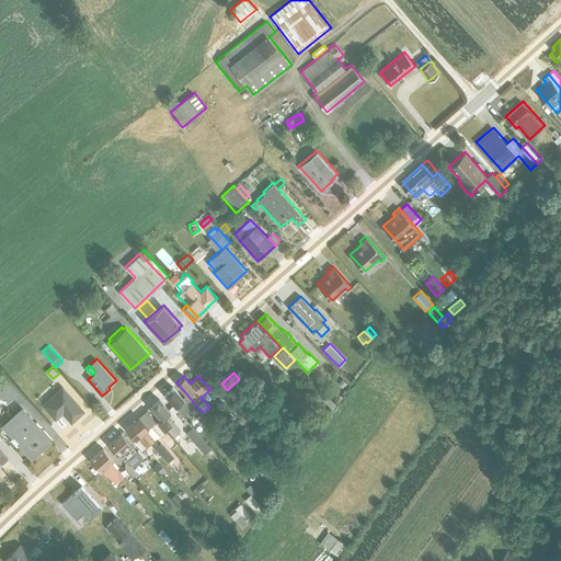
[(202,380),(210,389),(213,392),(217,388),(206,376),(202,380)]
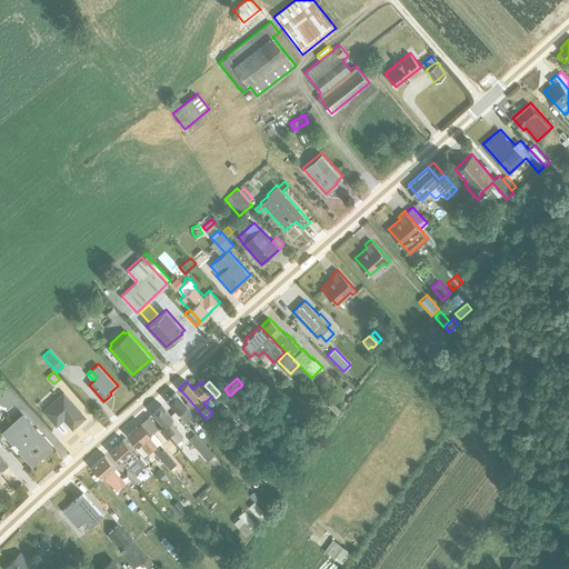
[(63,390),(42,410),(57,426),(63,419),(72,429),(87,416),(63,390)]
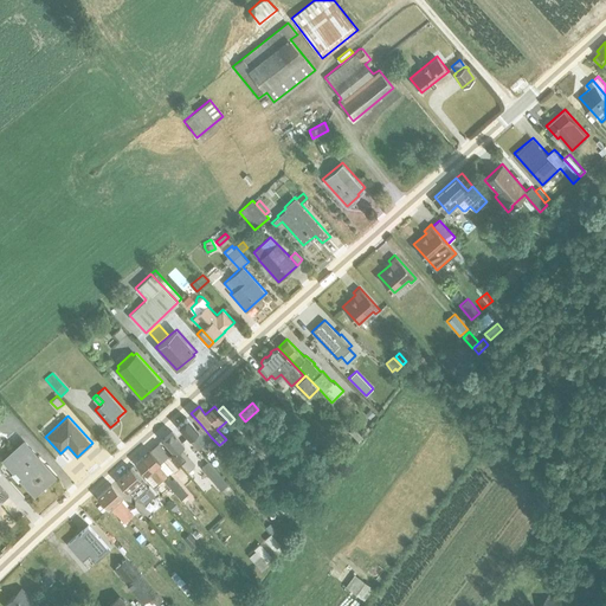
[(211,437),(201,425),(197,429),(187,417),(178,425),(198,449),(211,437)]
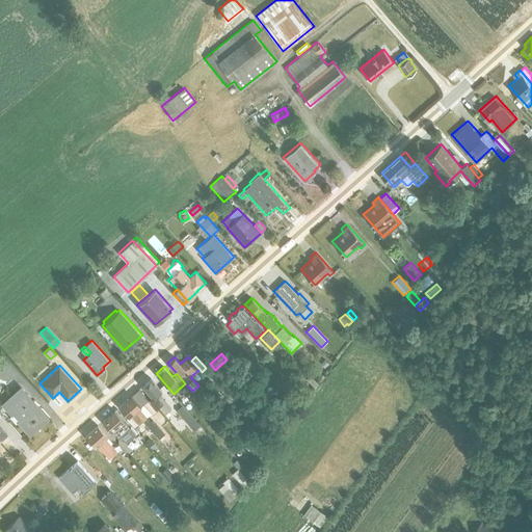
[(310,374),(306,378),(315,388),(319,383),(310,374)]
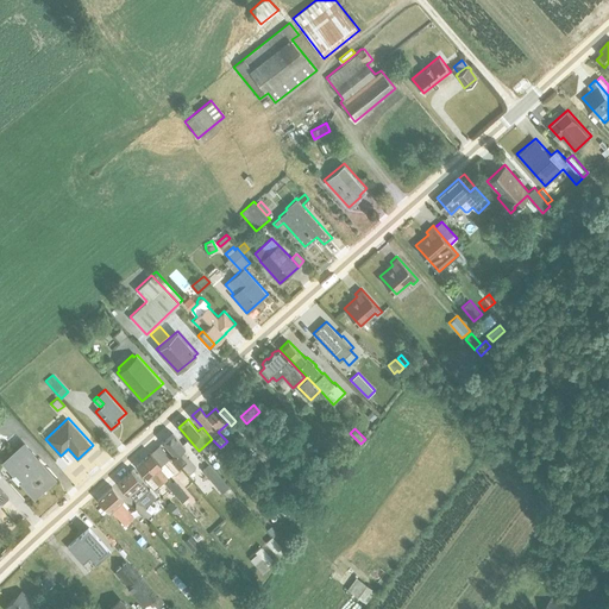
[(173,432),(163,441),(175,454),(171,457),(179,465),(182,463),(189,471),(196,465),(182,450),(184,446),(173,432)]
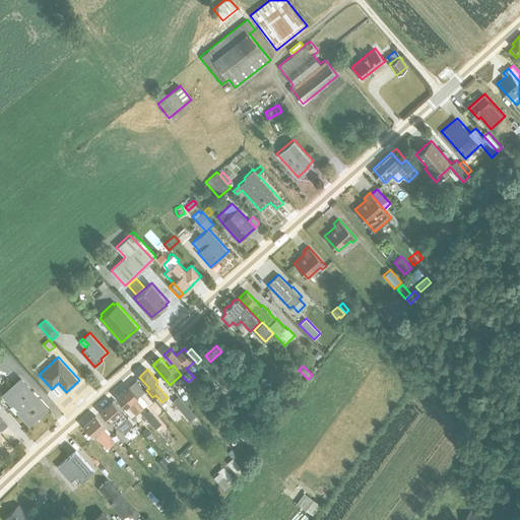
[(20,377),(1,394),(11,404),(9,406),(15,413),(17,411),(29,425),(49,408),(20,377)]
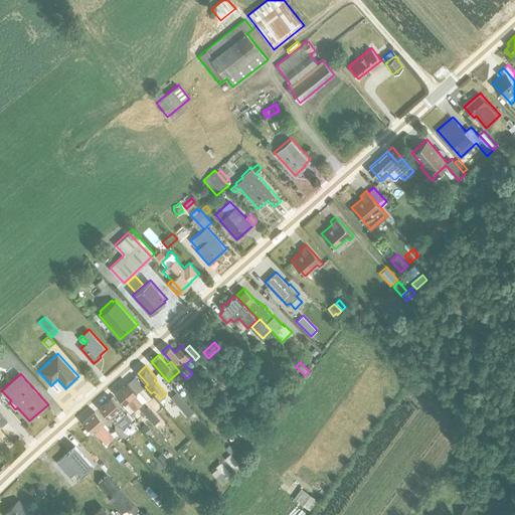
[(121,387),(145,413),(154,423),(160,418),(148,405),(147,407),(143,402),(147,399),(139,390),(144,386),(135,375),(121,387)]
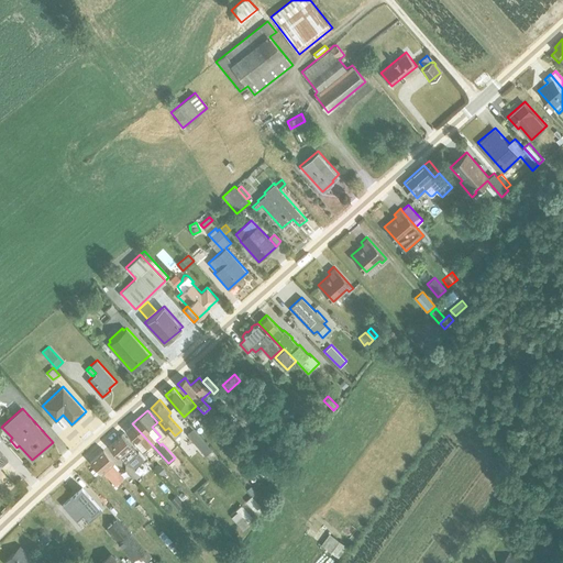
[(205,416),(199,420),(208,431),(213,426),(205,416)]
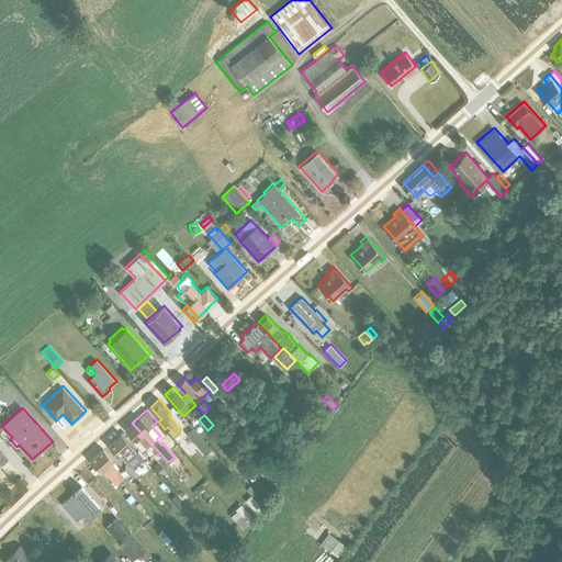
[(158,451),(132,423),(125,428),(136,440),(134,441),(149,460),(158,451)]
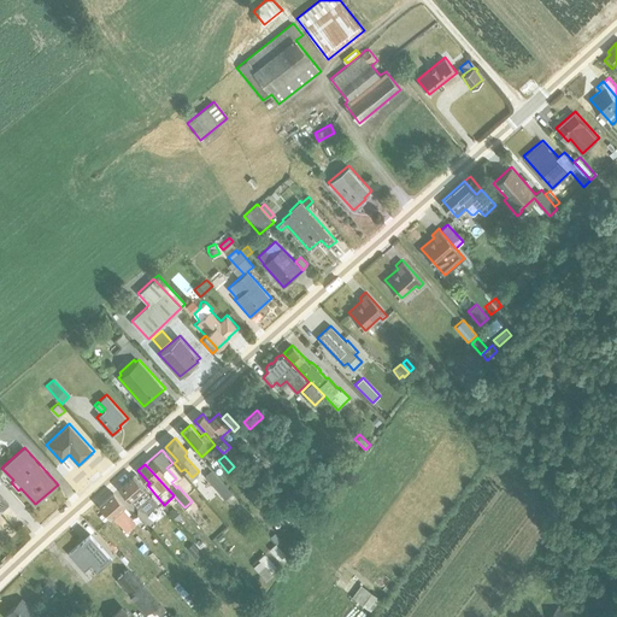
[(211,469),(205,474),(225,498),(233,493),(211,469)]
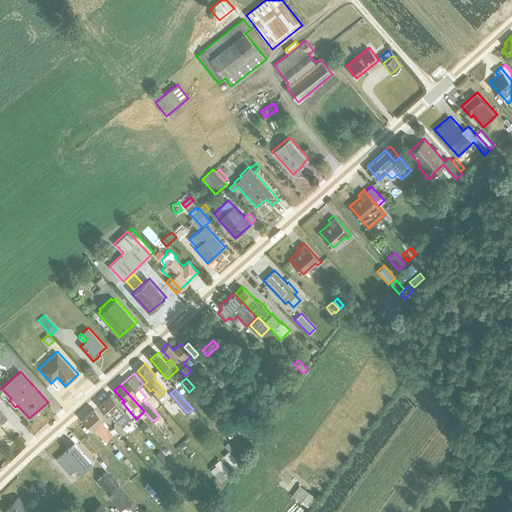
[(110,394),(98,405),(108,415),(109,414),(114,421),(125,411),(110,394)]
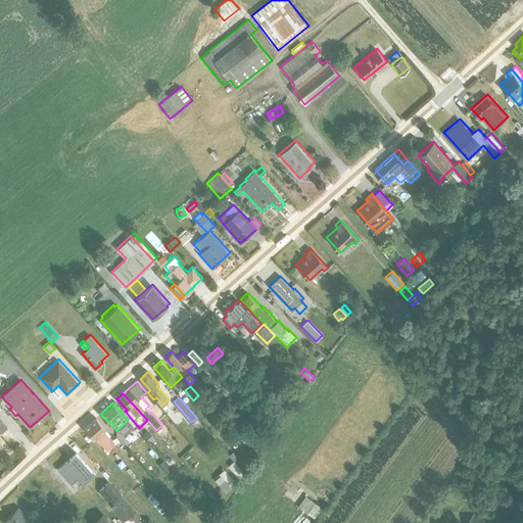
[(237,408),(229,411),(231,419),(240,416),(237,408)]
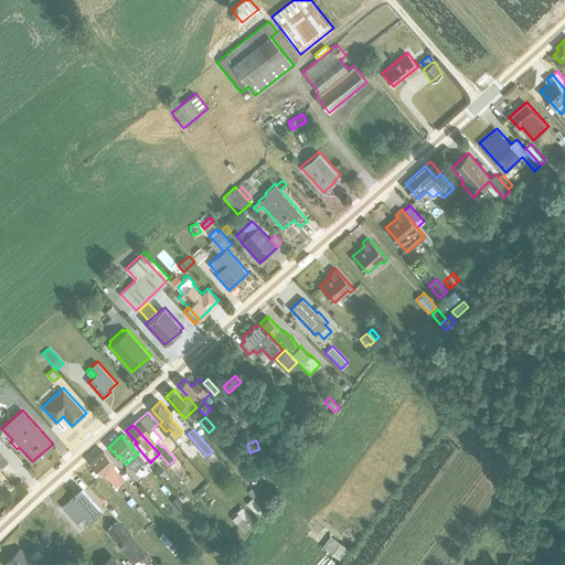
[(268,447),(264,451),(274,465),(279,460),(268,447)]
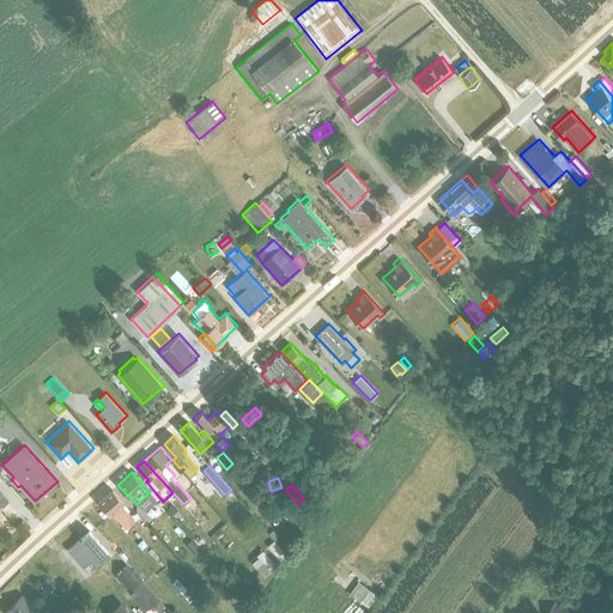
[(105,496),(131,523),(135,519),(122,504),(125,502),(113,489),(105,496)]
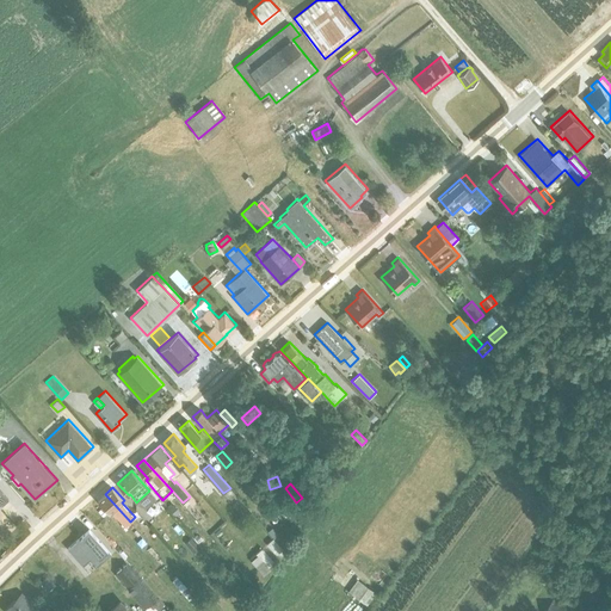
[(130,522),(105,494),(98,500),(109,513),(112,511),(125,526),(130,522)]
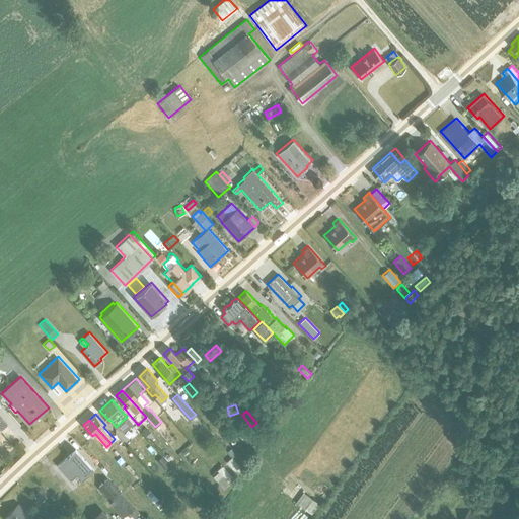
[(199,420),(195,424),(201,431),(205,427),(199,420)]
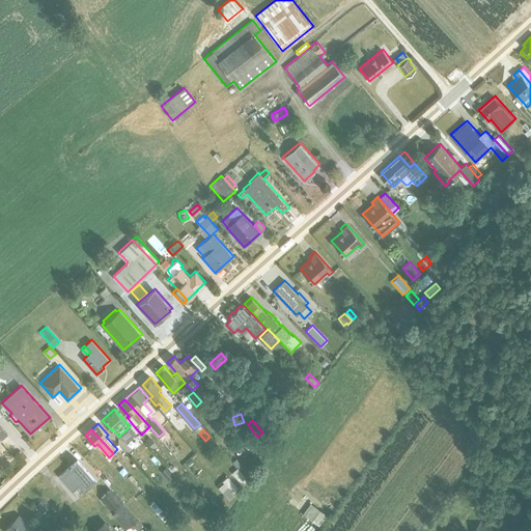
[(148,436),(144,438),(156,451),(159,448),(156,445),(157,444),(150,437),(149,438),(148,436)]
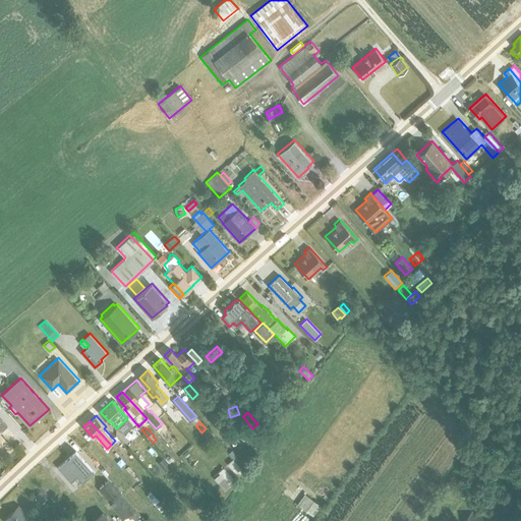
[(109,501),(120,490),(72,437),(64,444),(75,456),(73,457),(87,472),(84,473),(109,501)]
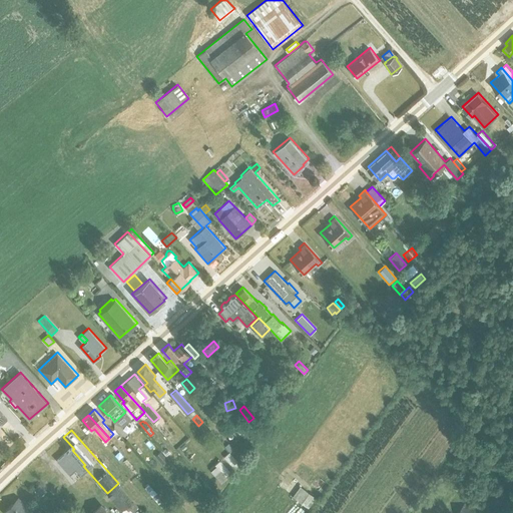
[(227,442),(225,444),(237,457),(239,454),(227,442)]
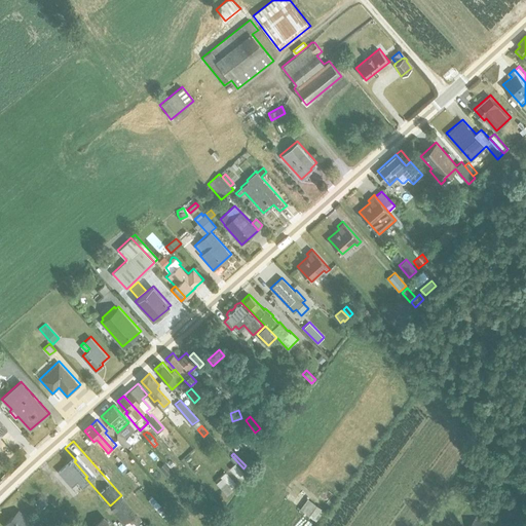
[(168,459),(166,461),(174,471),(176,470),(173,465),(176,463),(172,458),(170,459),(168,459)]
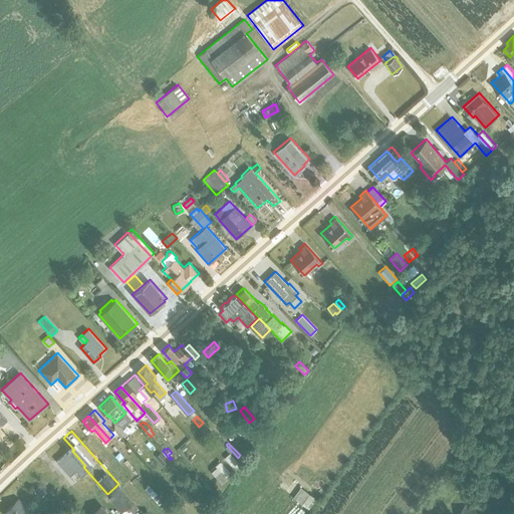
[(162,452),(156,457),(163,465),(169,460),(162,452)]
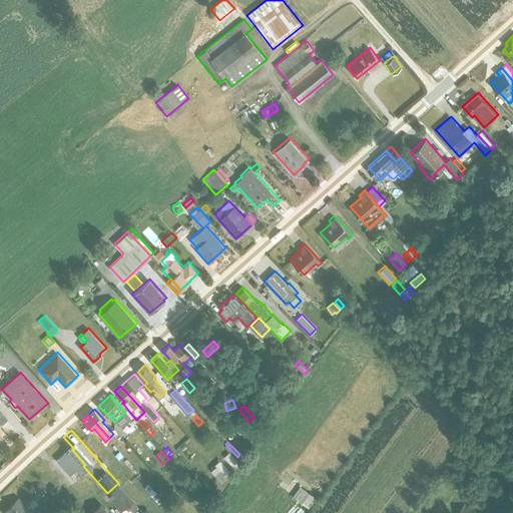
[(229,452),(224,456),(232,466),(237,461),(229,452)]
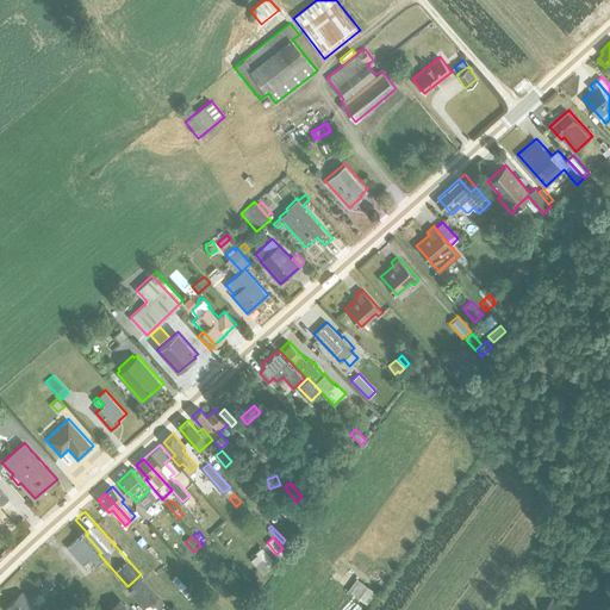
[(262,559),(268,566),(274,560),(262,547),(256,552),(262,559)]
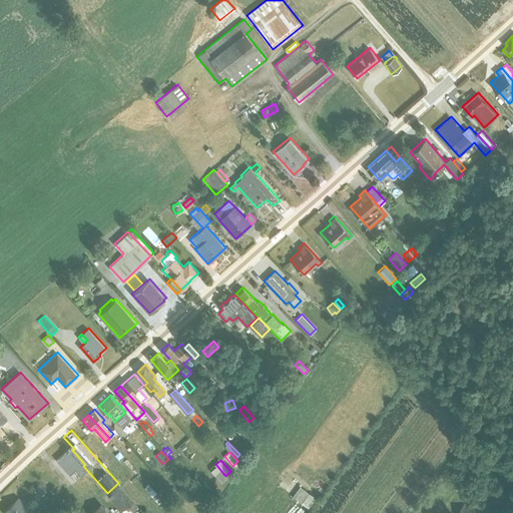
[(225,476),(220,470),(214,475),(221,482),(226,478),(225,476)]
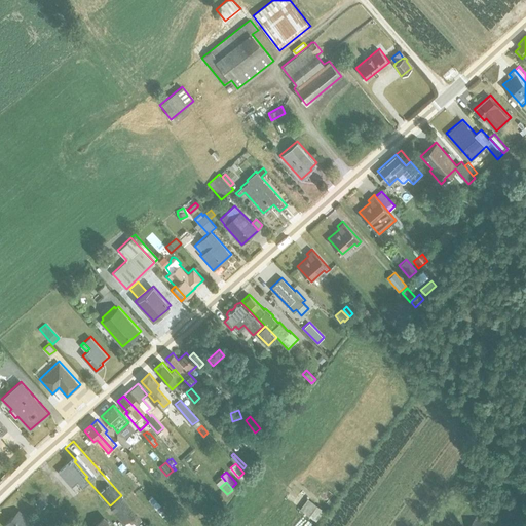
[(87,483),(77,492),(85,501),(97,492),(87,483)]
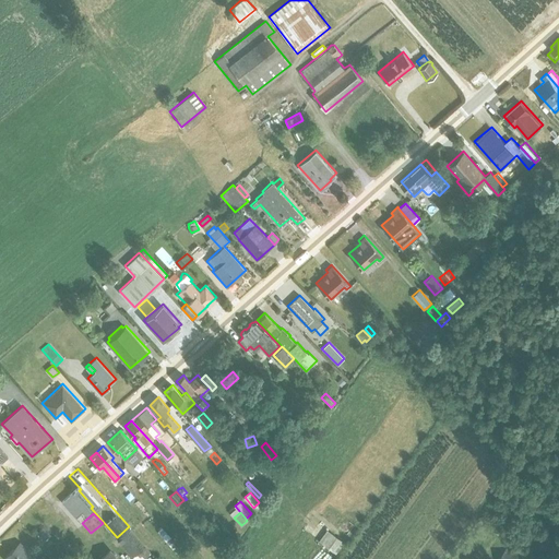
[(129,526),(117,537),(122,544),(122,545),(132,557),(133,556),(135,558),(143,558),(152,551),(129,526)]
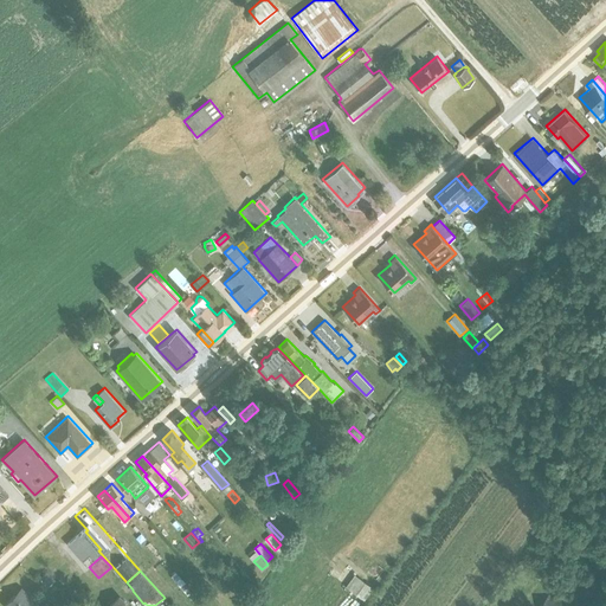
[(354,573),(345,586),(365,600),(371,592),(369,591),(373,586),(354,573)]
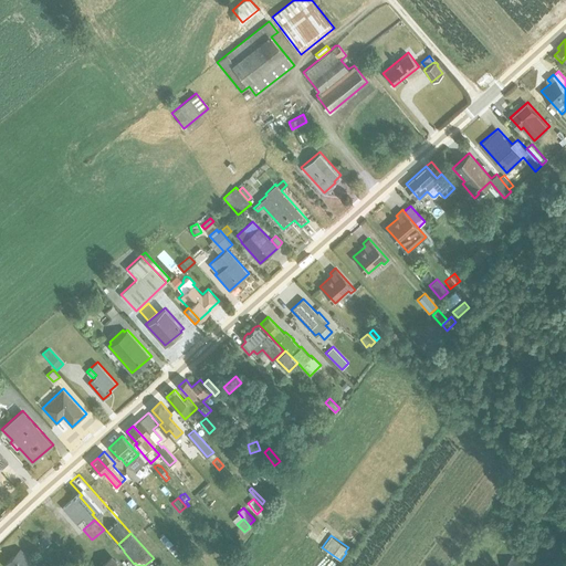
[(40,565),(20,547),(3,565),(4,565),(40,565)]
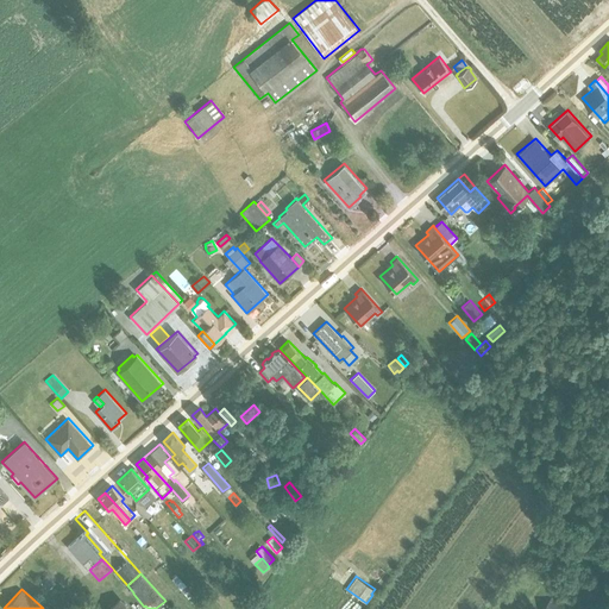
[(130,608),(120,597),(106,608),(130,608)]
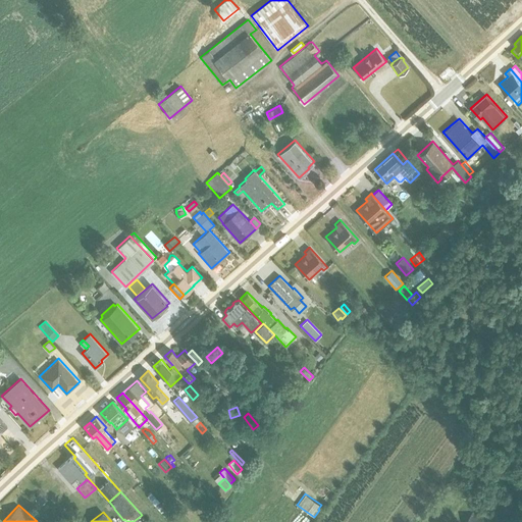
[(488,521),(474,512),(465,521),(488,521)]
